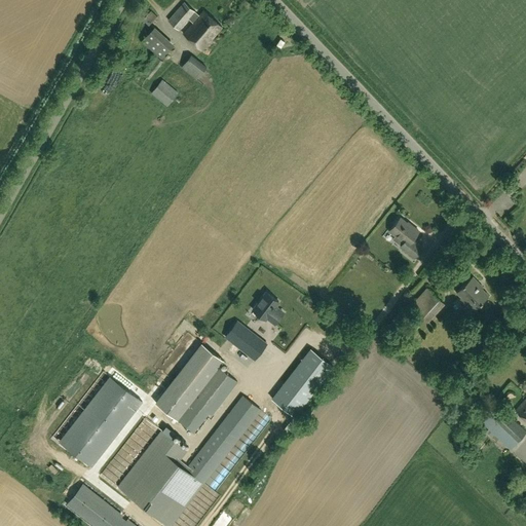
[(184,2),(167,21),(179,30),(191,15),(196,20),(183,34),(201,50),(222,27),(203,11),(199,16),(184,2)]
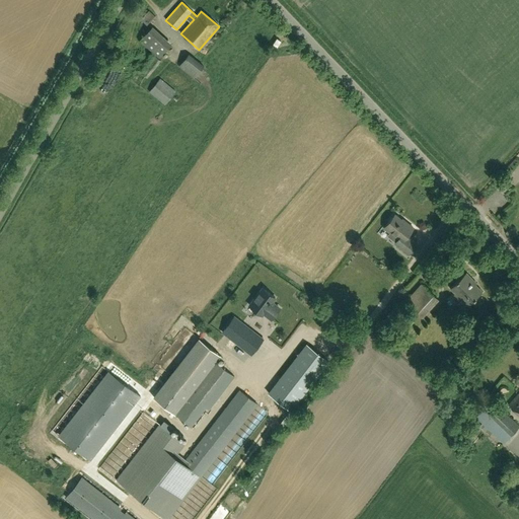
[(147,20),(151,16),(146,10),(142,14),(147,20)]
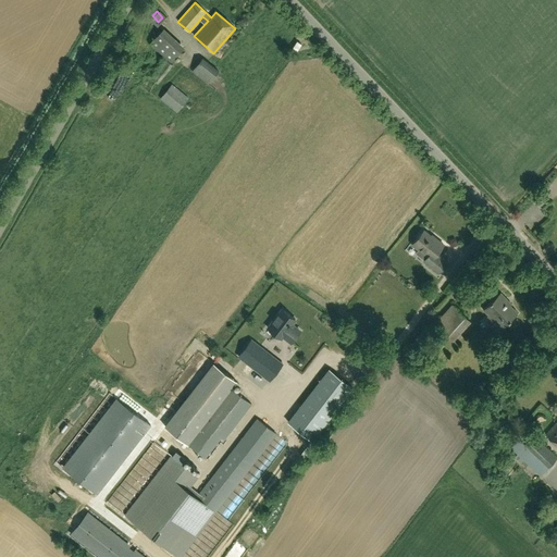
[(183,49),(162,29),(149,44),(171,62),(183,49)]
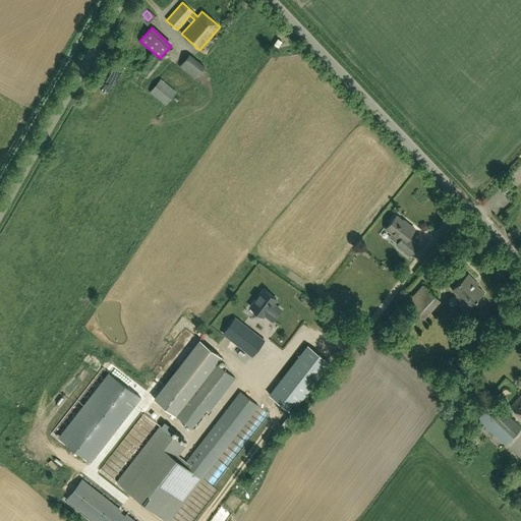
[(278,39),(274,45),(278,48),(282,42),(278,39)]
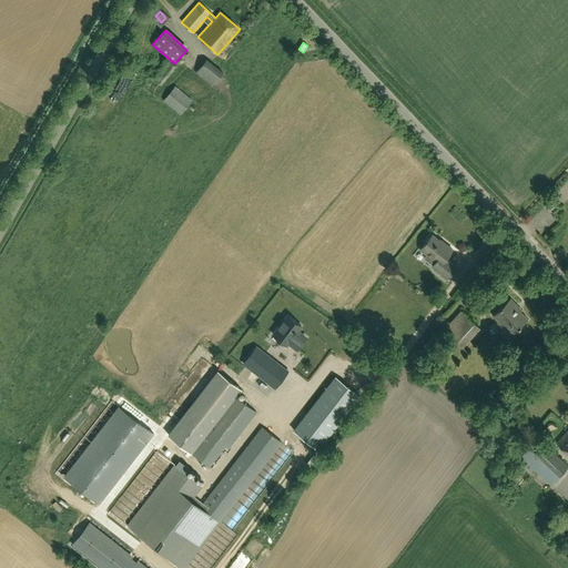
[(213,84),(223,72),(206,59),(196,72),(213,84)]
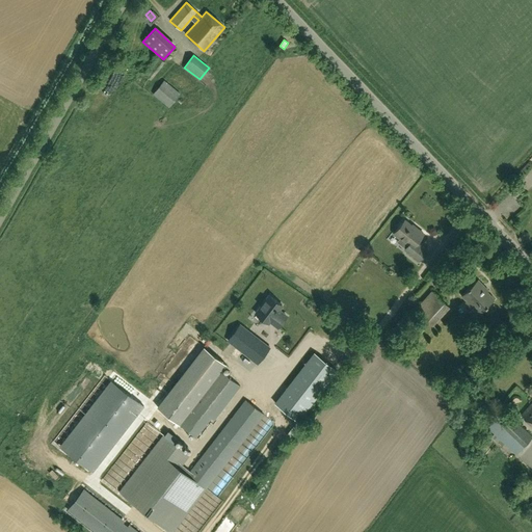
[(143,74),(151,80),(165,61),(158,56),(143,74)]
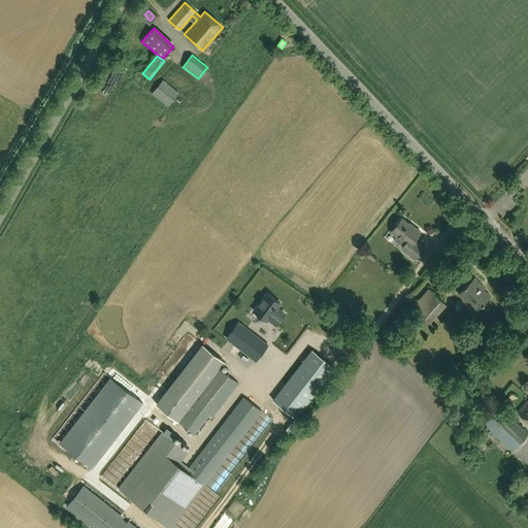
[(167,106),(179,93),(163,79),(152,93),(167,106)]
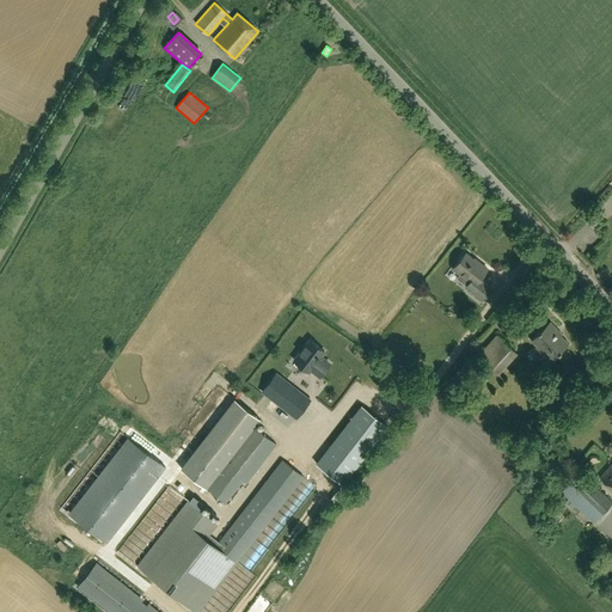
[(453,268),(470,281),(465,287),(482,300),(491,287),(481,279),(488,269),(478,262),(477,263),(465,254),(453,268)]
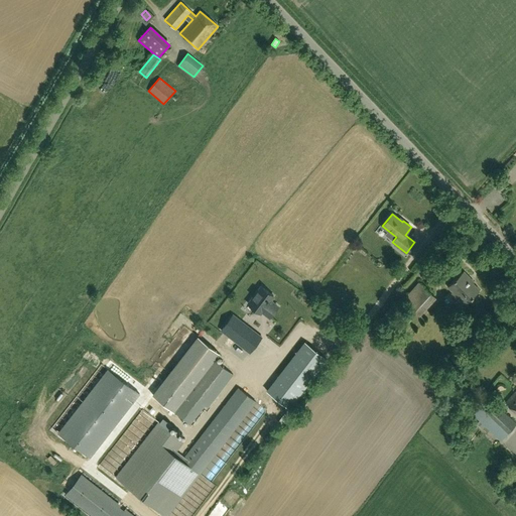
[(464,305),(479,290),(462,272),(447,286),(453,291),(452,292),(464,305)]
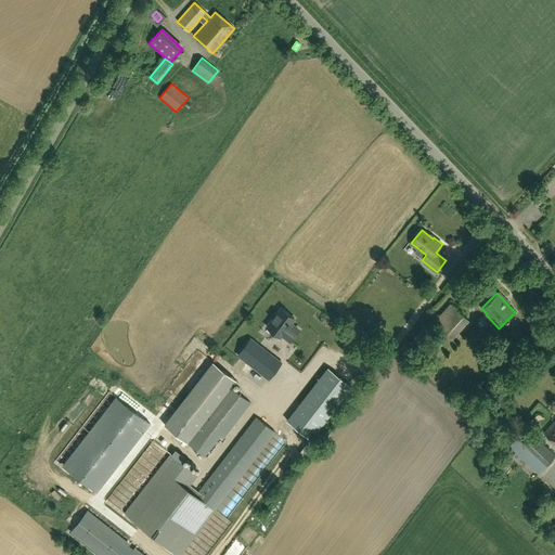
[(451,340),(469,321),(450,302),(433,323),(451,340)]
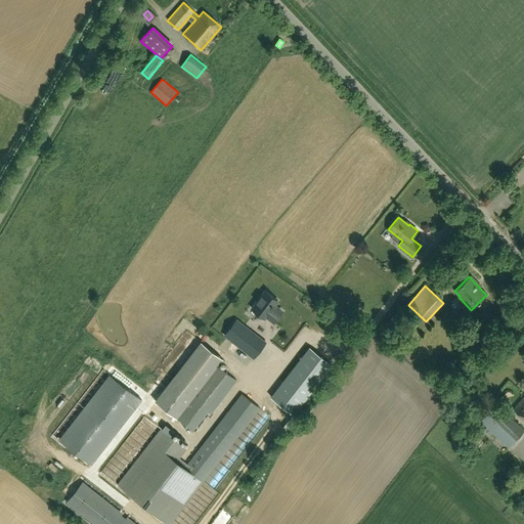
[(265,292),(252,309),(264,318),(266,316),(274,322),(282,311),(274,305),(277,301),(265,292)]
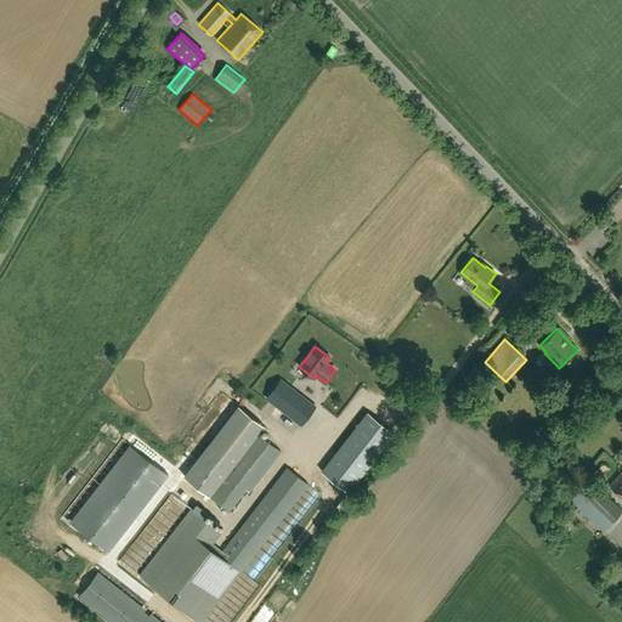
[(283,396),(273,389),(267,397),(286,412),(299,395),(290,388),(283,396)]
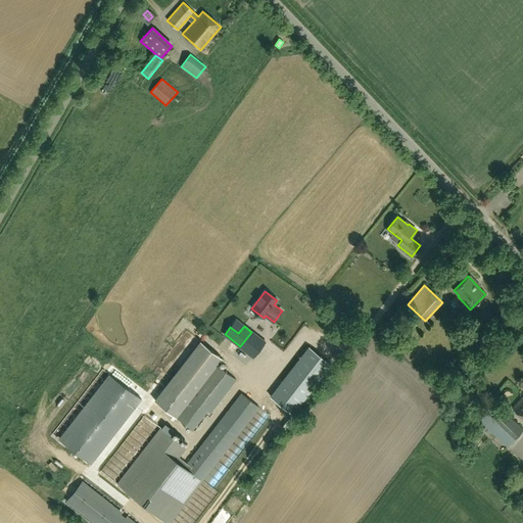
[(231,340),(225,347),(234,353),(239,346),(231,340)]
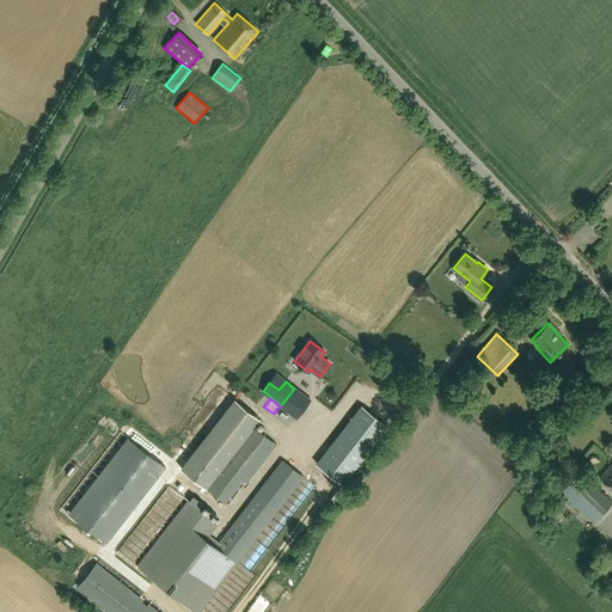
[(276,444),(252,426),(258,418),(234,399),(181,469),(228,506),(276,444)]
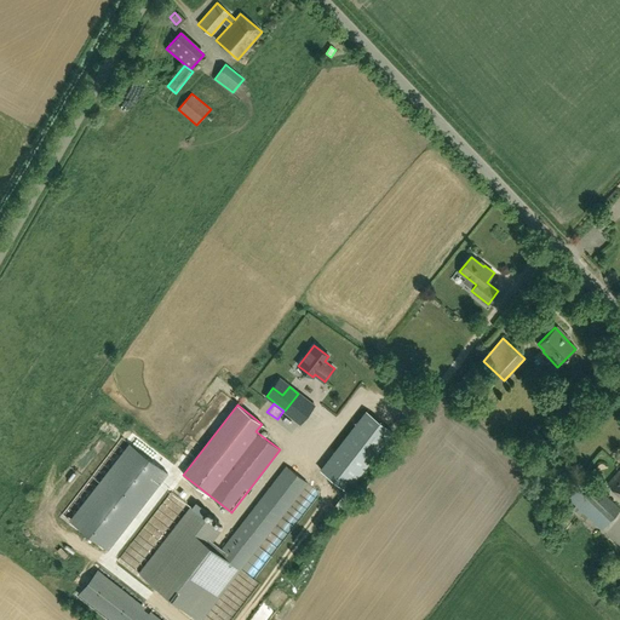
[(392,432),(366,411),(320,470),(348,491),(392,432)]
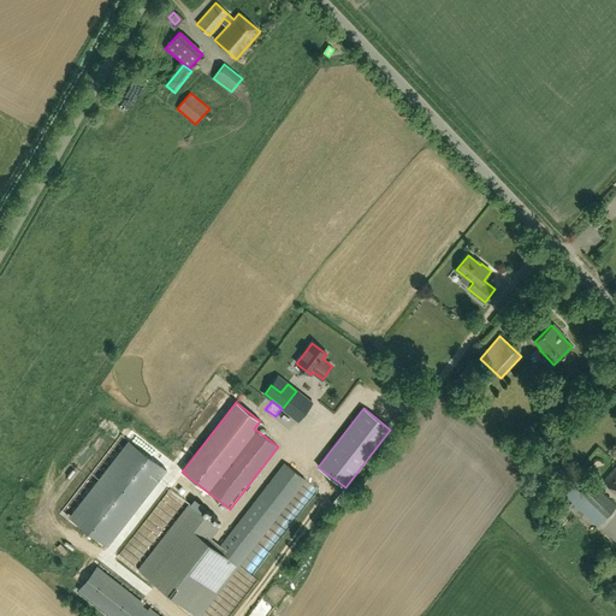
[(295,418),(285,433),(292,437),(302,421),(295,418)]
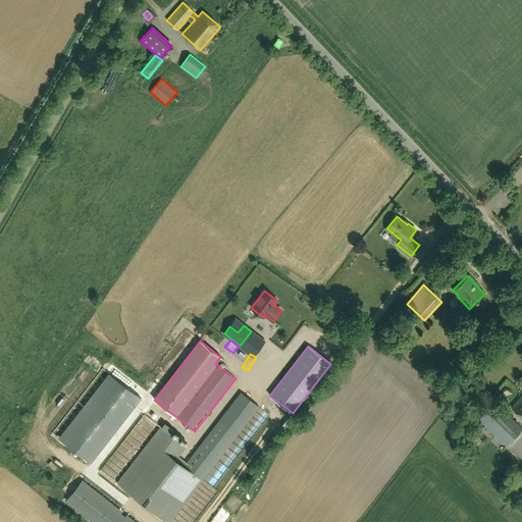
[(91,463),(141,399),(117,379),(67,445),(91,463)]
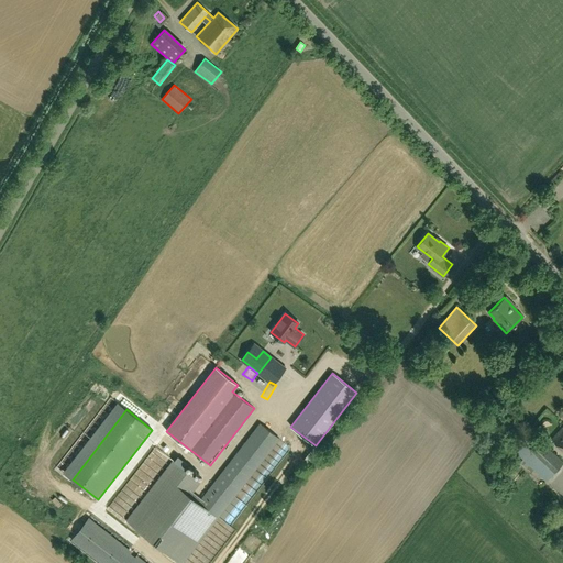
[(181,562),(279,438),(260,423),(200,499),(192,493),(200,482),(173,461),(125,521),(179,562),(181,562)]
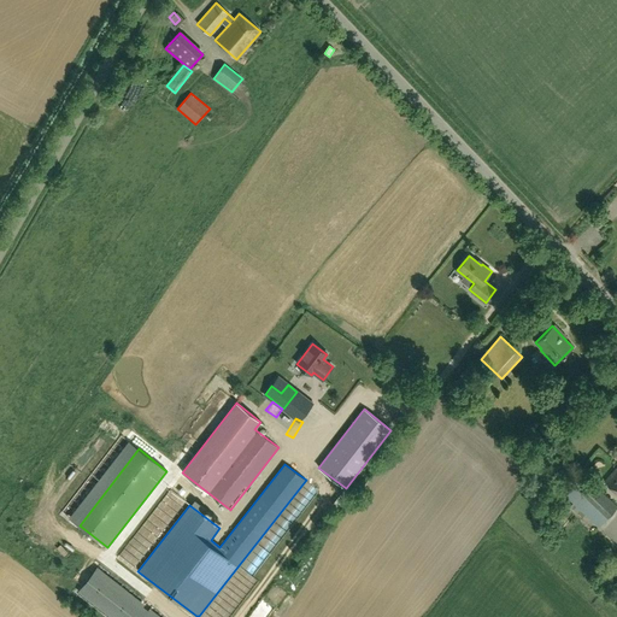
[(616,466),(604,482),(616,493),(616,466)]
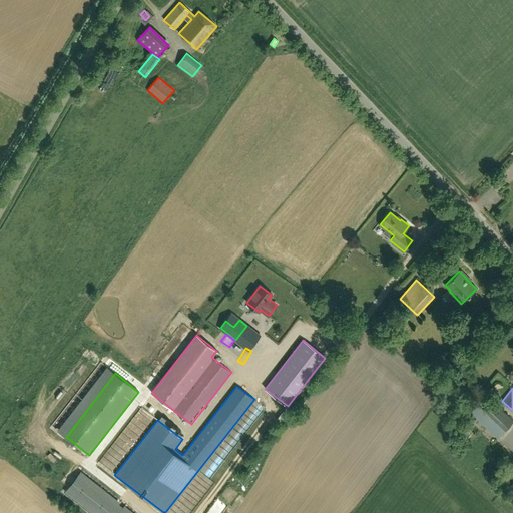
[(497,439),(512,422),(490,401),(475,418),(497,439)]
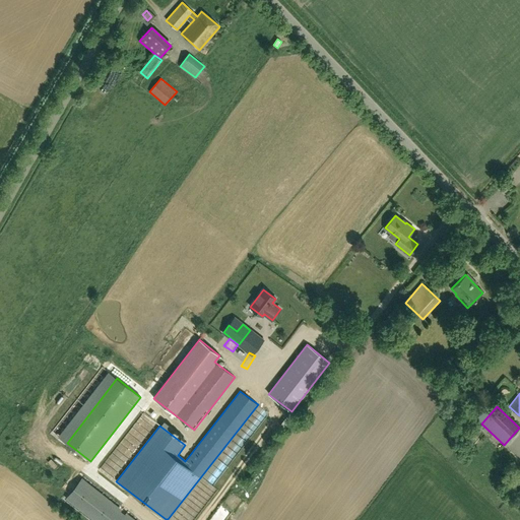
[(491,434),(485,439),(494,446),(499,441),(491,434)]
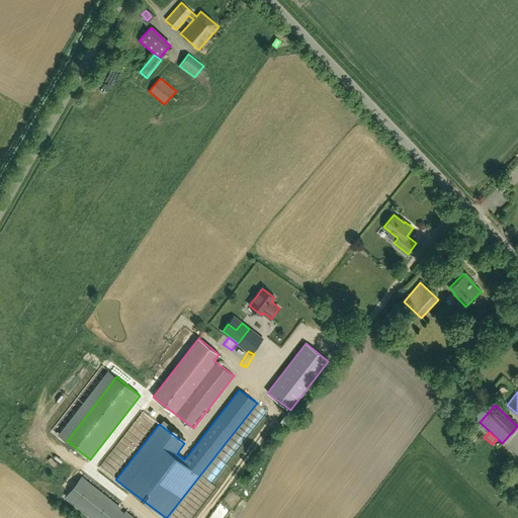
[(96,517),(131,517),(80,479),(67,495),(96,517)]
